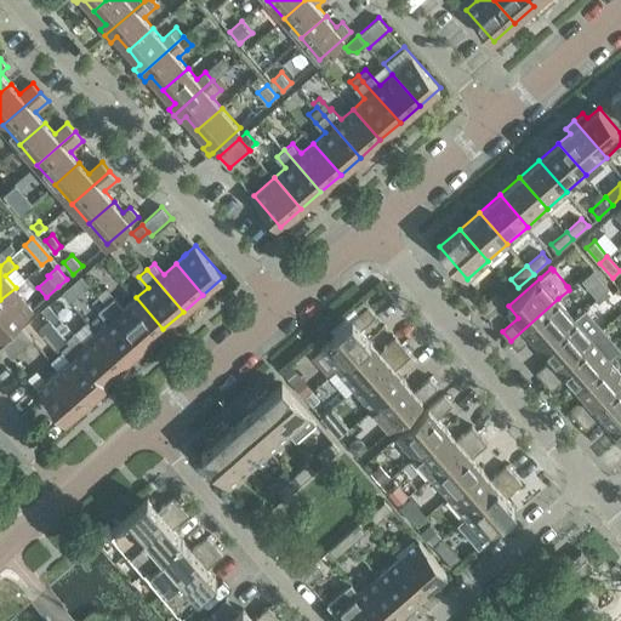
[(603,280),(591,290),(597,297),(609,286),(603,280)]
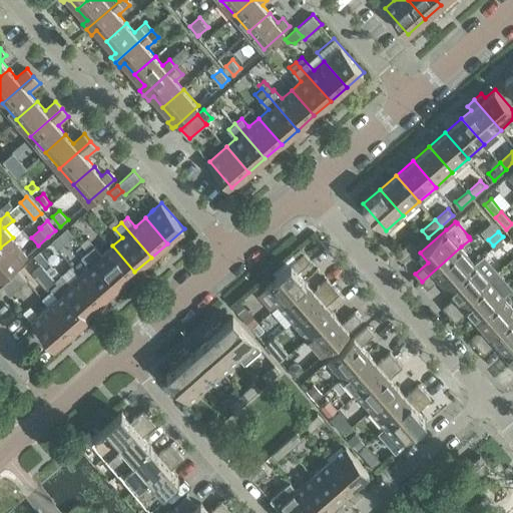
[(0,275),(2,278),(27,254),(13,237),(0,247),(0,275)]
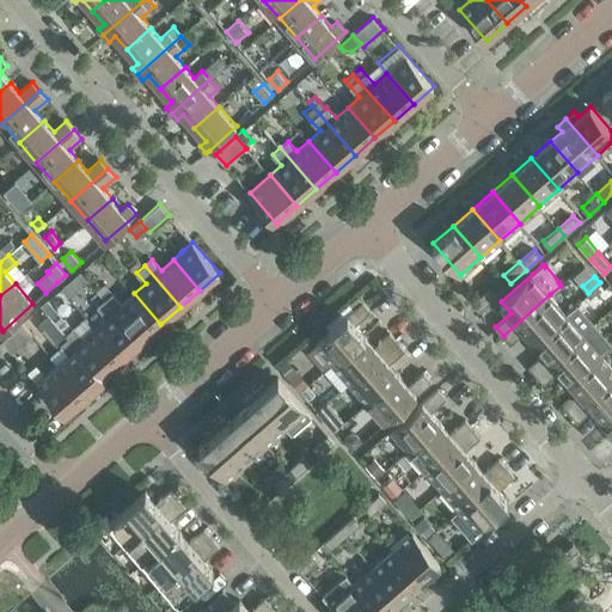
[(105,283),(97,291),(105,300),(141,342),(160,324),(134,293),(122,304),(114,293),(105,283)]
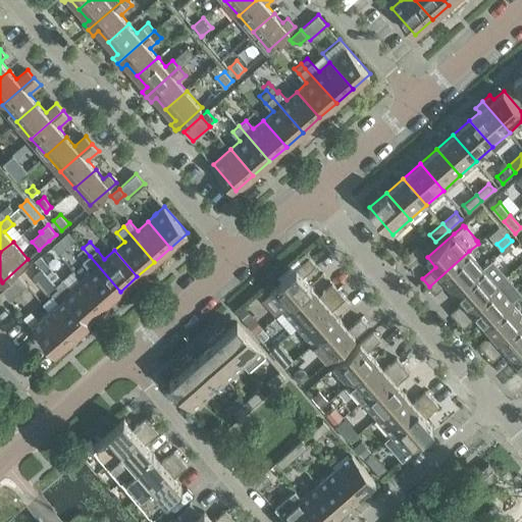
[(405,257),(410,263),(423,252),(417,246),(405,257)]
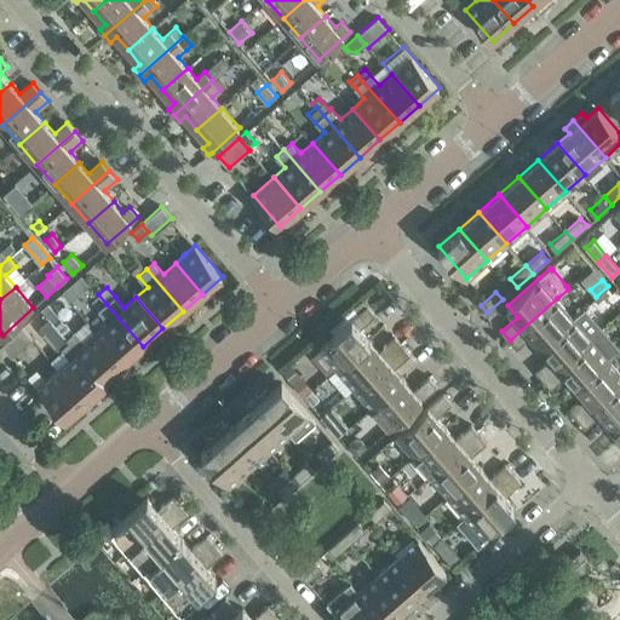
[(557,298),(510,340),(517,349),(533,334),(543,345),(574,319),(557,298)]
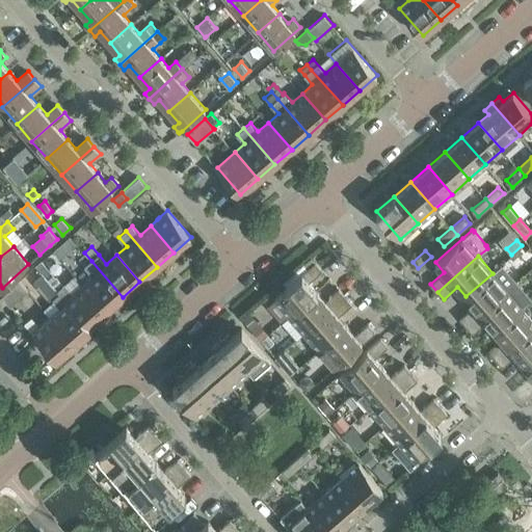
[(123,297),(91,261),(84,267),(92,275),(82,285),(106,312),(123,297)]
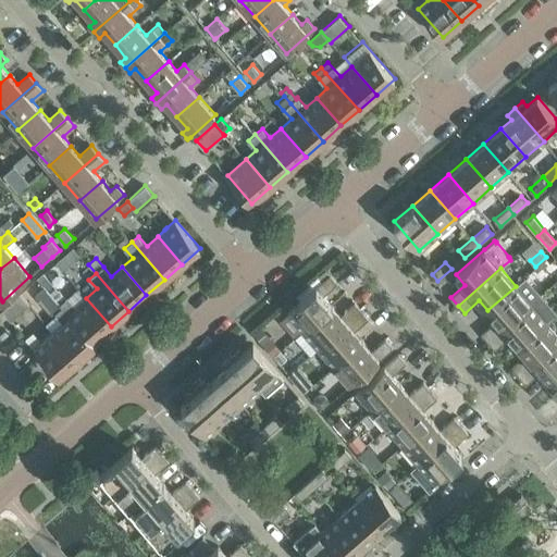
[(42,274),(37,280),(44,287),(59,305),(60,304),(62,307),(71,317),(71,316),(93,342),(94,341),(111,326),(86,298),(76,307),(67,297),(65,299),(42,274)]
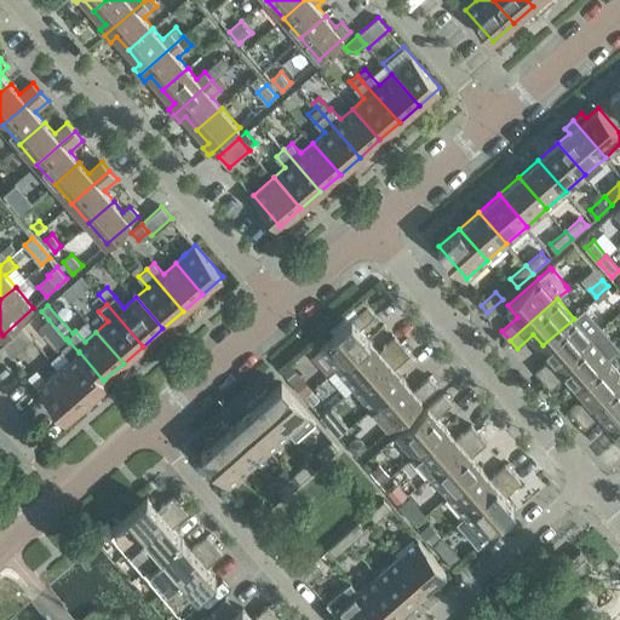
[(338,367),(369,339),(360,328),(375,315),(368,305),(320,346),(338,367)]
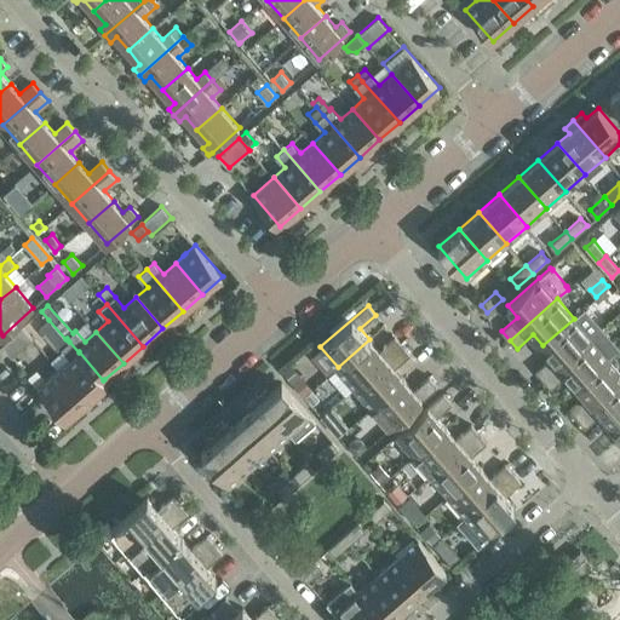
[(574,319),(543,345),(552,356),(537,371),(544,379),(603,328),(585,308),(574,319)]
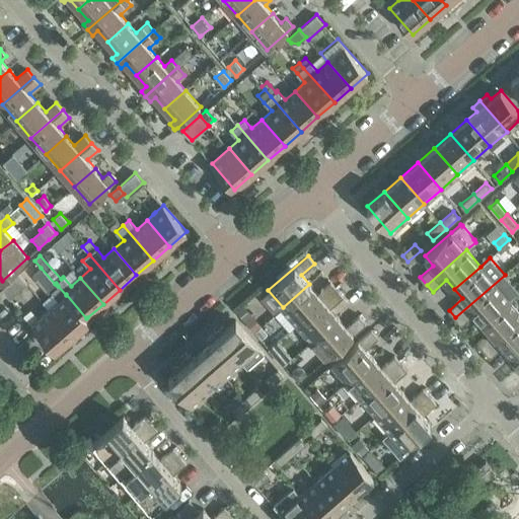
[(19,274),(2,289),(10,298),(27,283),(19,274)]
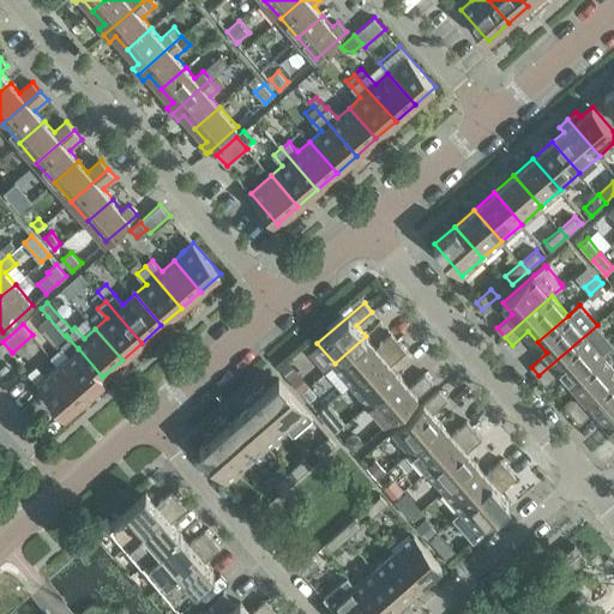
[(597,325),(539,375),(546,384),(561,371),(571,381),(602,354),(613,344),(597,325)]
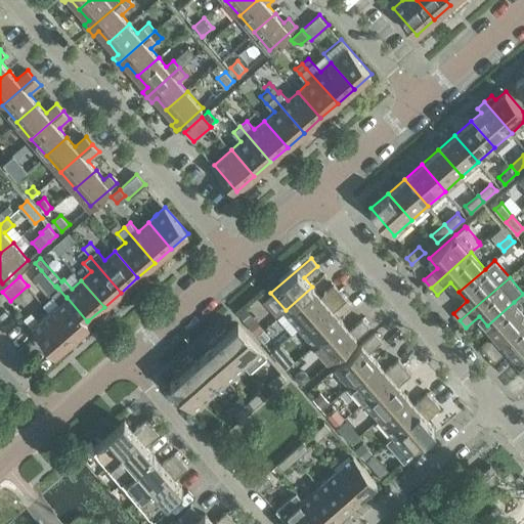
[(300,326),(341,292),(334,285),(320,296),(312,287),(286,310),(300,326)]
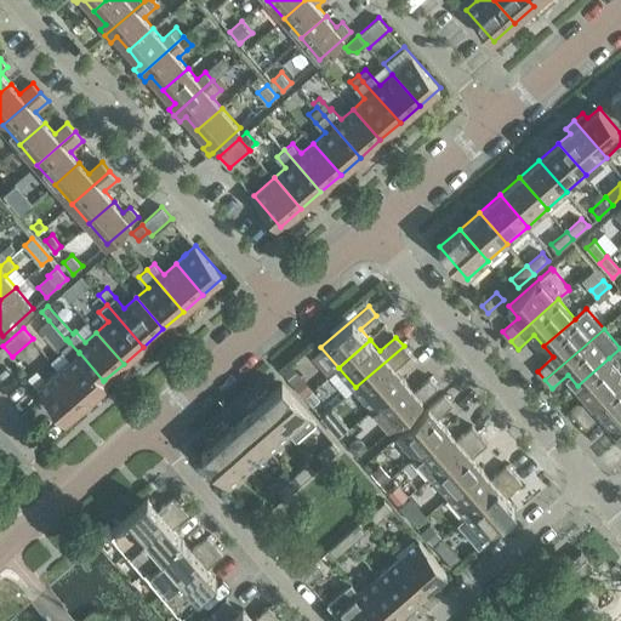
[(79,353),(69,342),(62,348),(72,359),(60,370),(86,402),(108,383),(104,380),(103,381),(79,352),(79,353)]
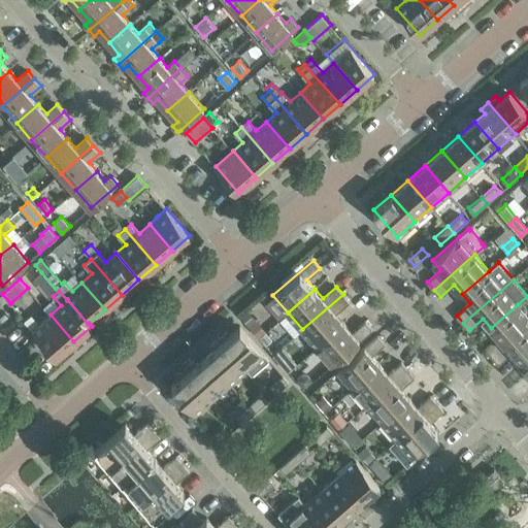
[(317,347),(344,323),(336,314),(350,301),(343,294),(302,329),(317,347)]
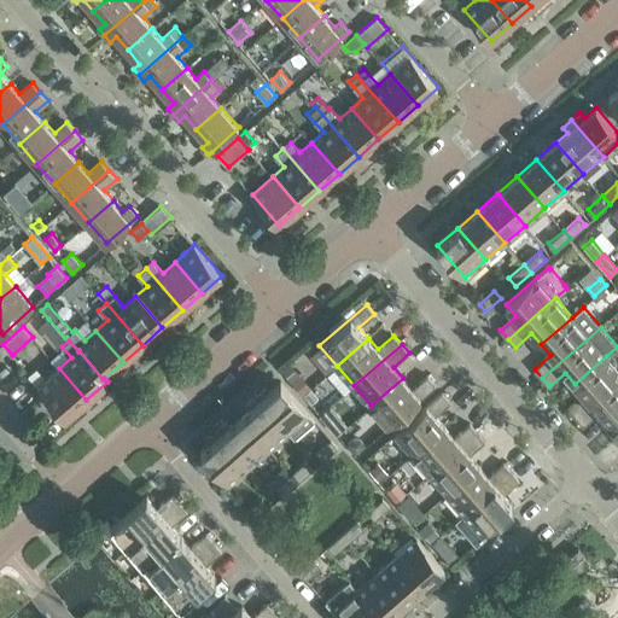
[(617,369),(606,356),(575,384),(584,395),(569,408),(576,417),(617,380),(617,369)]
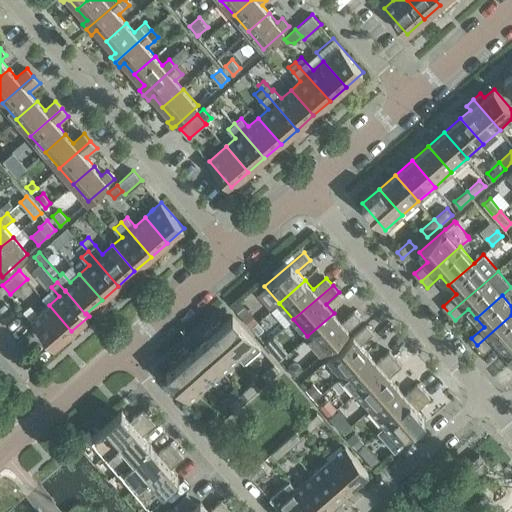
[(239,297),(231,304),(242,316),(250,309),(239,297)]
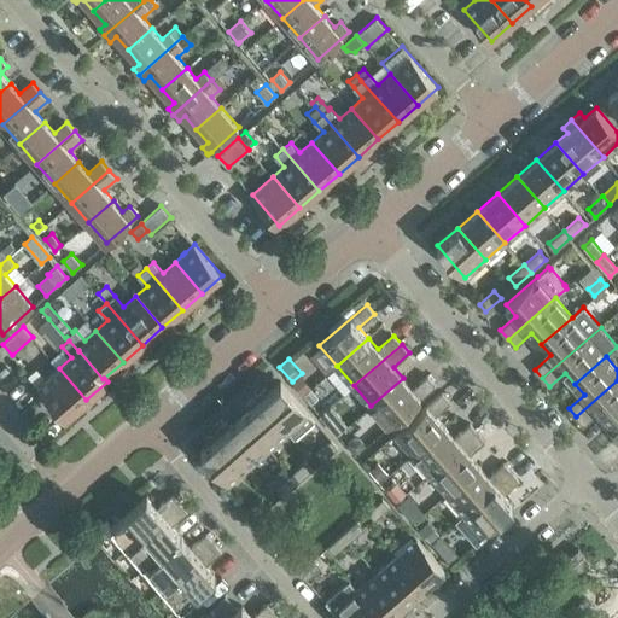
[(65,417),(86,400),(59,368),(47,378),(38,367),(29,374),(65,417)]
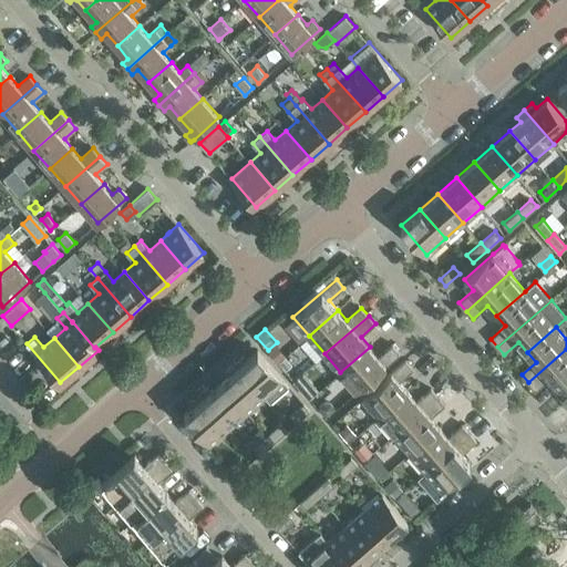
[(357,391),(401,353),(393,344),(379,357),(370,347),(340,372),(357,391)]
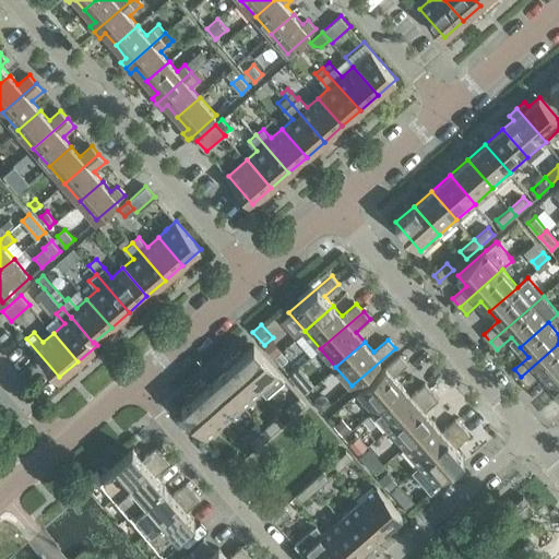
[(558,344),(521,377),(528,385),(543,372),(551,383),(558,376),(558,344)]
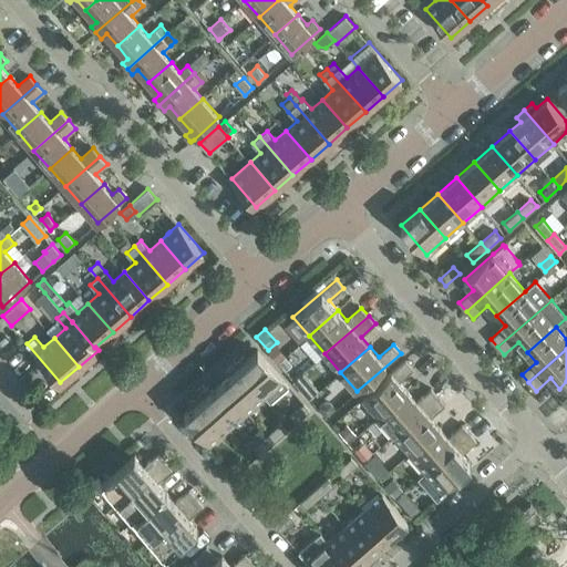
[(289,385),(258,350),(247,359),(244,354),(236,362),(265,395),(270,402),(289,385)]
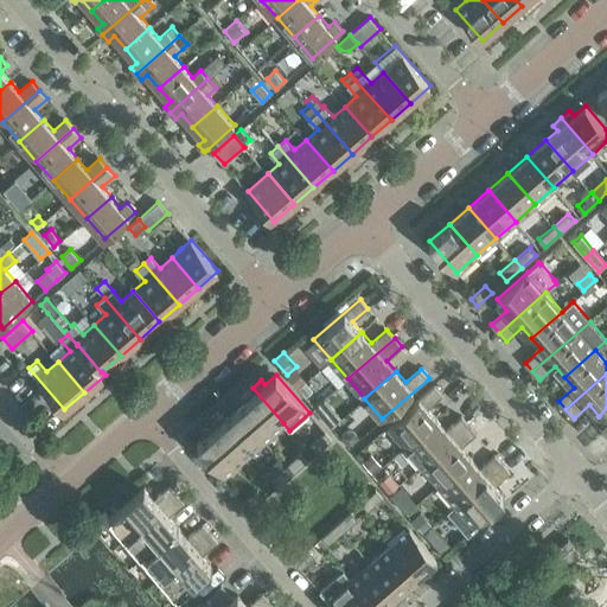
[(435,385),(389,426),(406,446),(438,419),(428,408),(443,395),(435,385)]
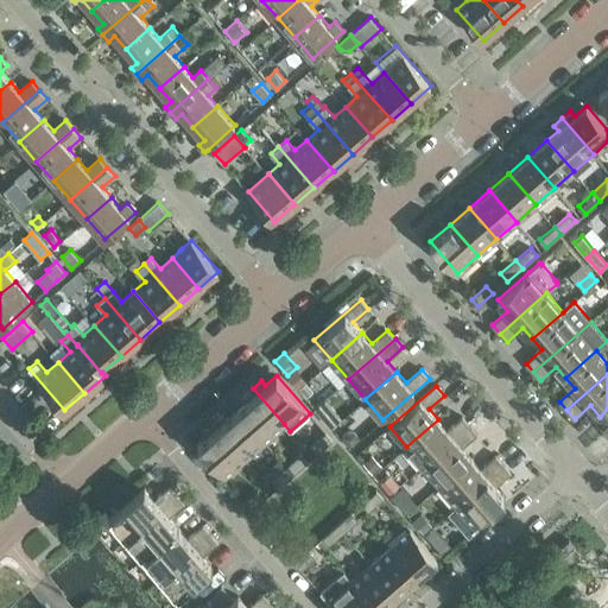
[(284,424),(253,388),(244,396),(248,400),(238,410),(265,441),(284,424)]
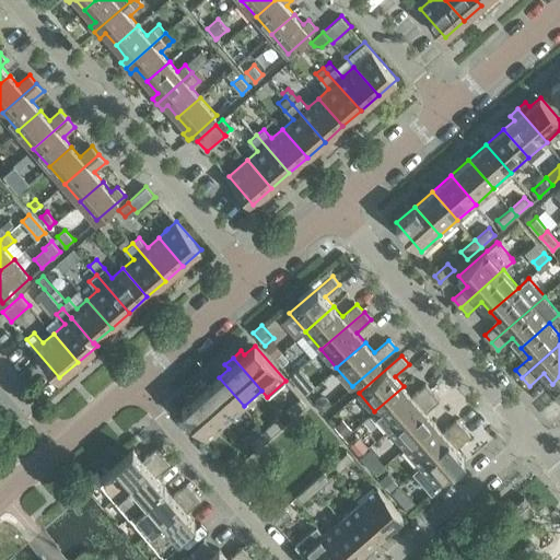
[(305,394),(306,394),(316,384),(306,373),(295,383),(305,394)]
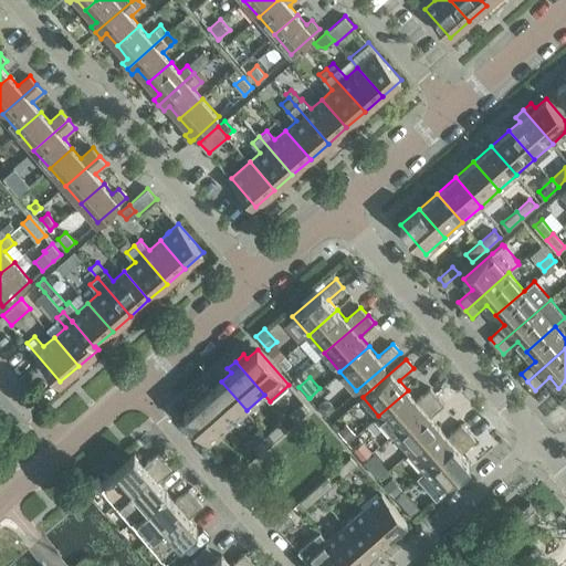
[(247,410),(221,381),(211,390),(207,386),(199,392),(228,426),(247,410)]
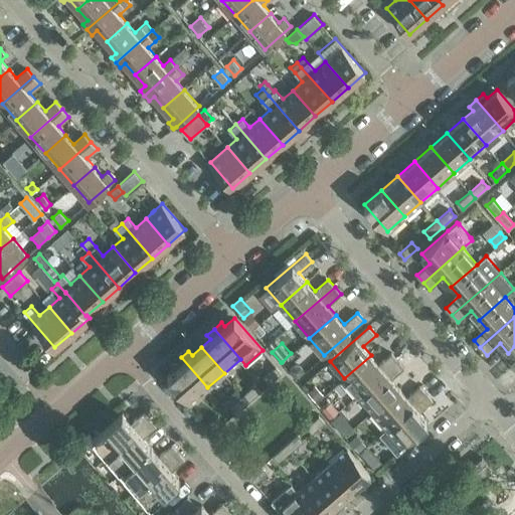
[(371,355),(344,378),(359,394),(398,360),(392,353),(379,364),(371,355)]
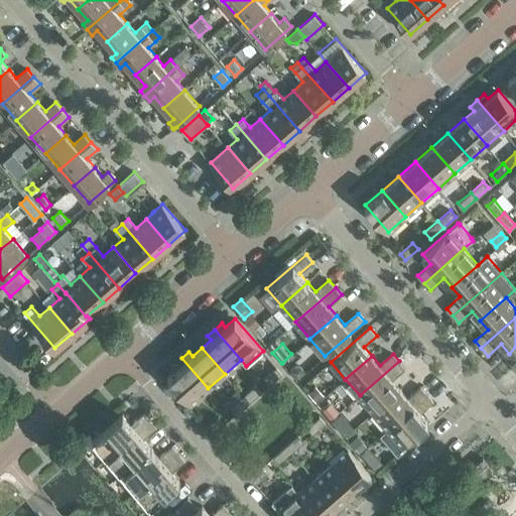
[(208,388),(181,358),(174,364),(177,368),(167,377),(190,403),(208,388)]
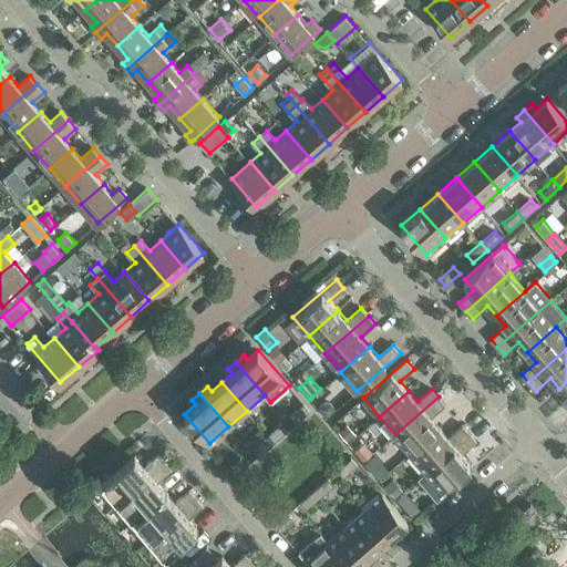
[(439,397),(395,434),(411,452),(440,428),(431,418),(445,404),(439,397)]
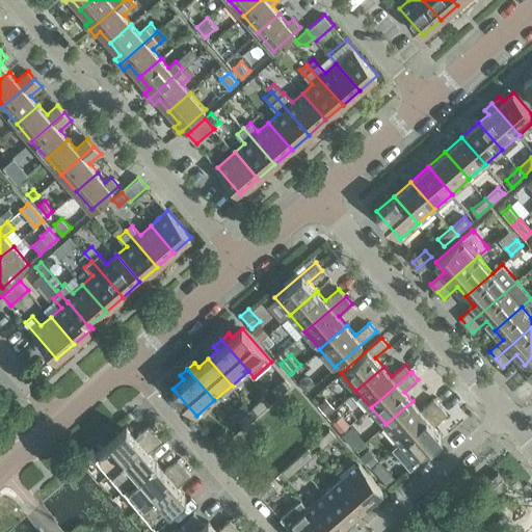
[(291,384),(286,377),(272,389),(278,396),(291,384)]
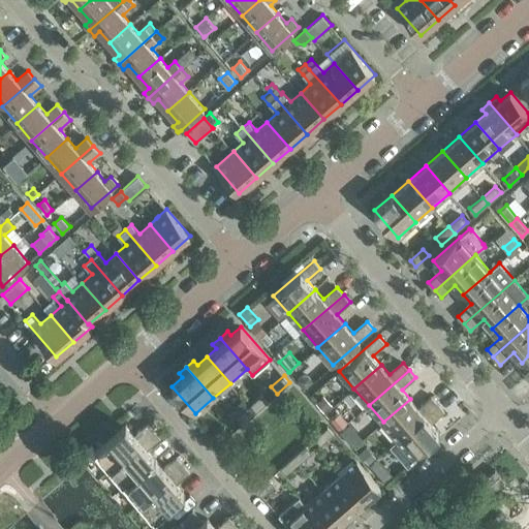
[(249,406),(255,412),(268,401),(262,395),(249,406)]
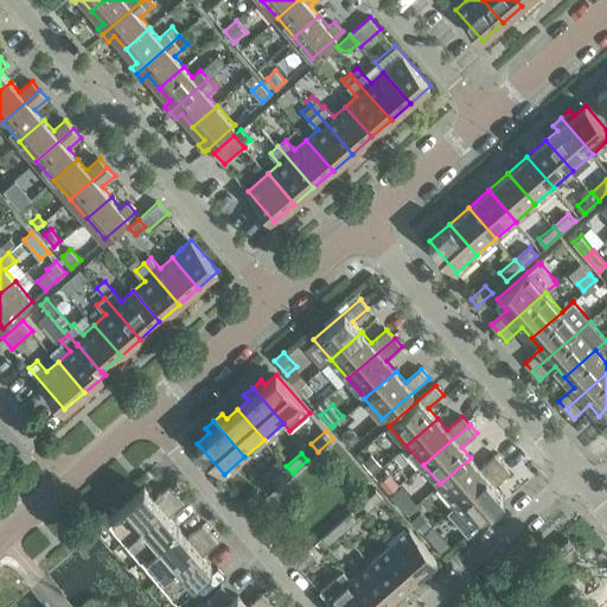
[(471,458),(440,484),(457,504),(503,462),(496,454),(480,468),(471,458)]
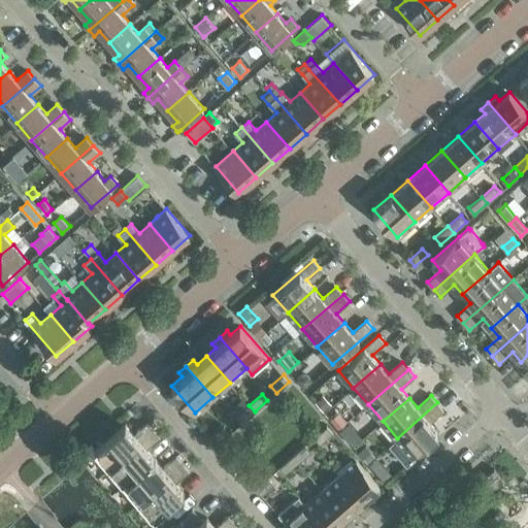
[(317,403),(324,413),(332,404),(325,396),(317,403)]
